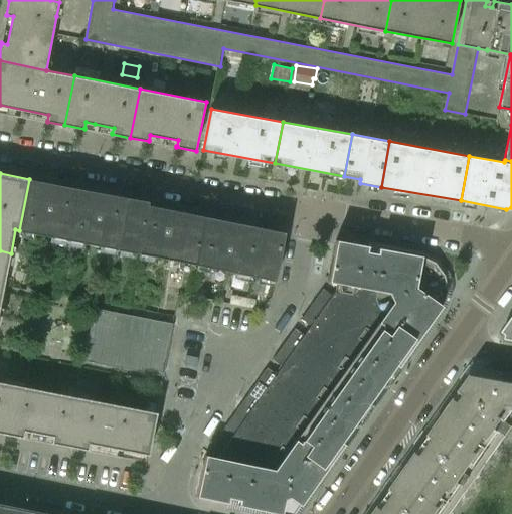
[(69,186),(29,179),(19,230),(59,237),(69,186)]
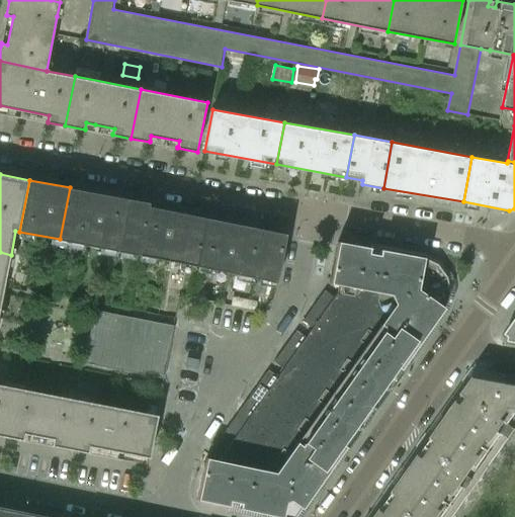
[(109,195),(70,187),(60,239),(99,247),(109,195)]
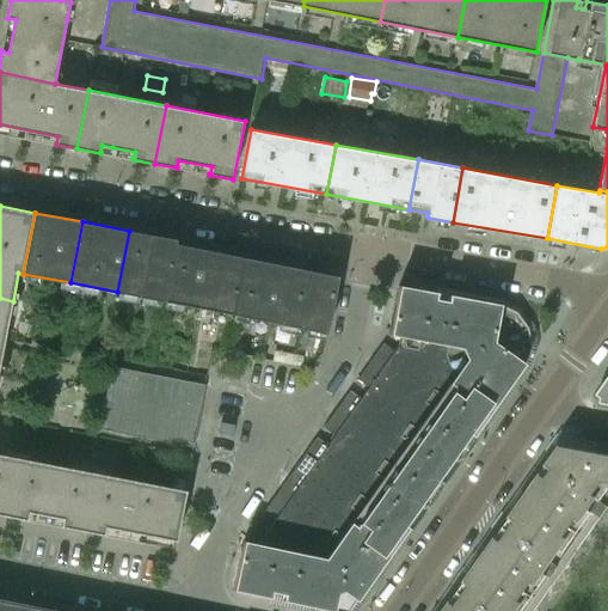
[(177,239),(129,231),(117,292),(165,301),(177,244),(176,243),(177,239)]
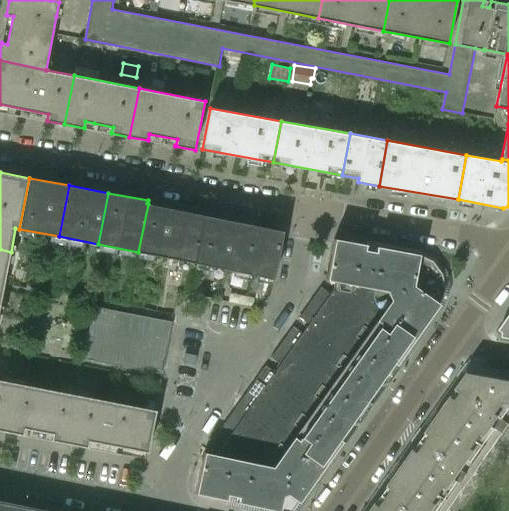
[(192,212),(148,204),(138,252),(183,261),(192,212)]
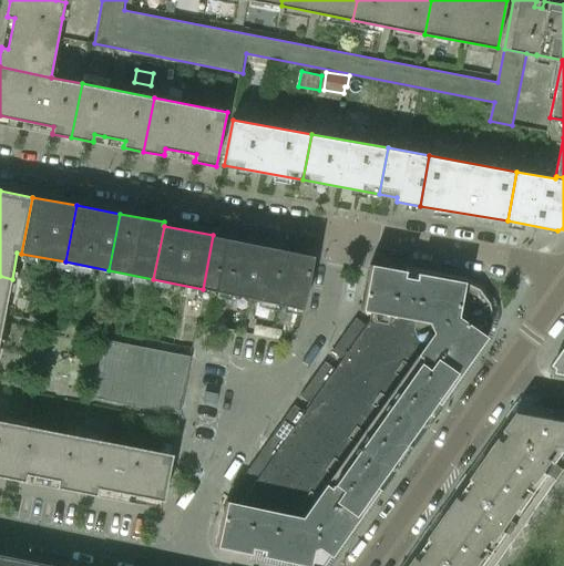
[(258,244),(213,235),(203,289),(248,298),(258,244)]
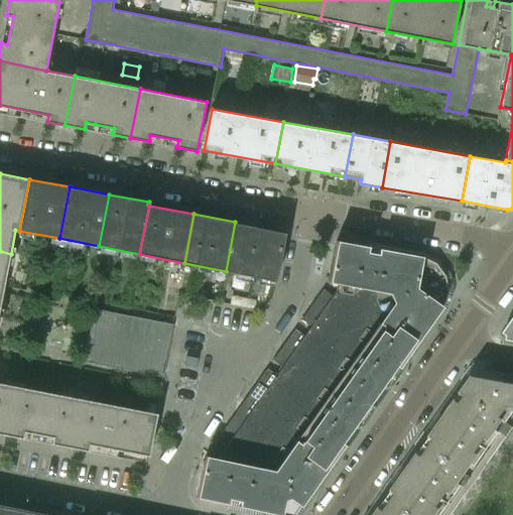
[(285,232),(235,222),(226,271),(276,281),(285,232)]
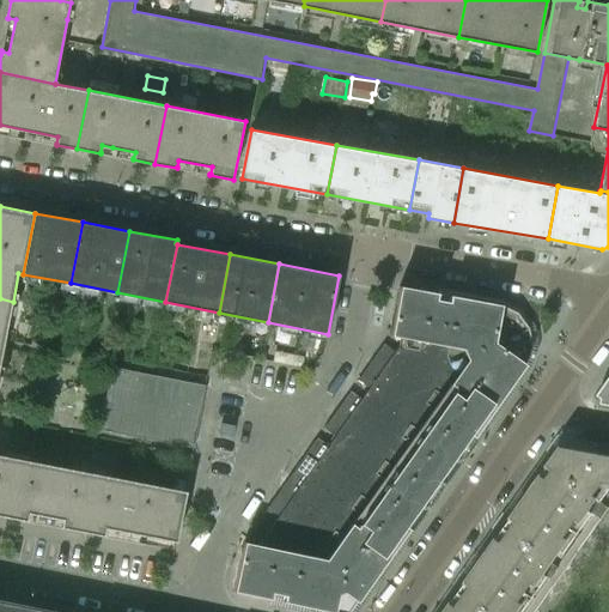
[(469,350),(495,303),(451,295),(450,301),(438,300),(439,292),(401,285),(393,335),(402,337),(469,350)]
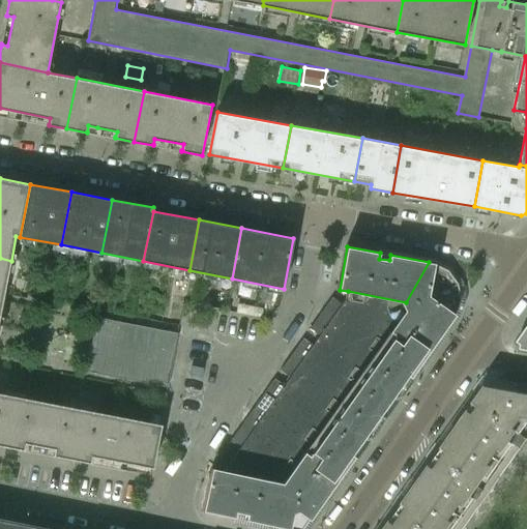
[(0,318),(11,261),(0,258),(0,318)]
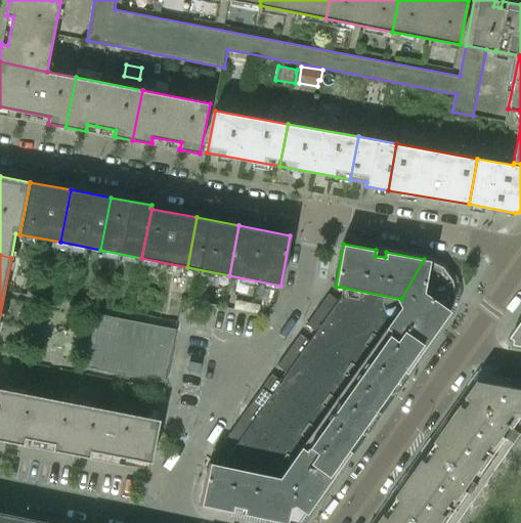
[(314,504),(450,310),(457,296),(453,279),(444,266),(430,260),(424,259),(401,299),(344,288),(343,296),(340,300),(331,293),(308,323),(317,331),(311,340),(302,334),(279,365),(289,372),(283,380),(273,374),(252,404),(261,411),(235,447),(305,497),(314,504)]
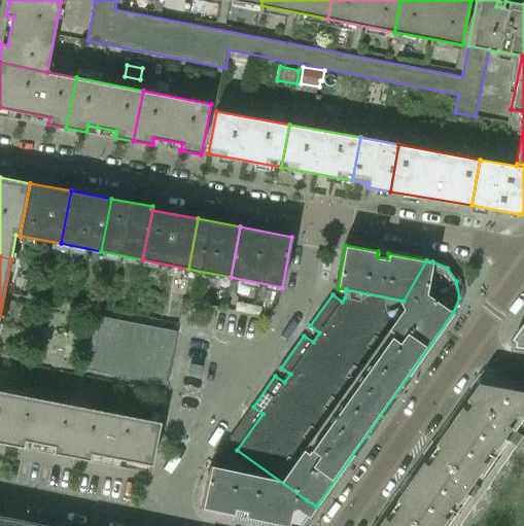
[(198,292),(196,301),(204,303),(209,304),(211,294),(198,292)]
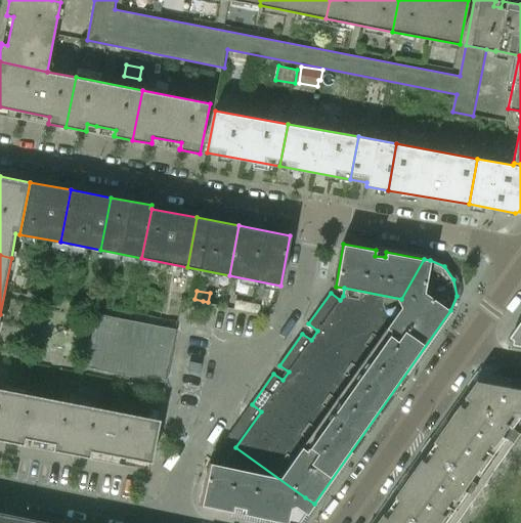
[(237,299),(235,307),(260,312),(262,304),(237,299)]
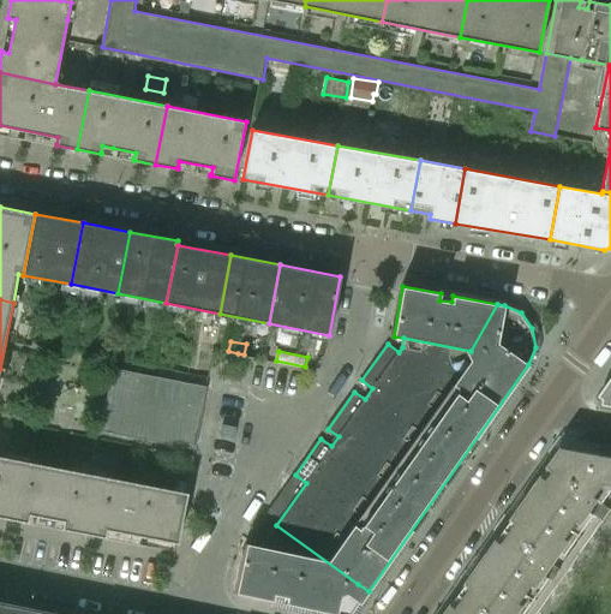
[(209,386),(114,368),(102,430),(197,448),(209,386)]
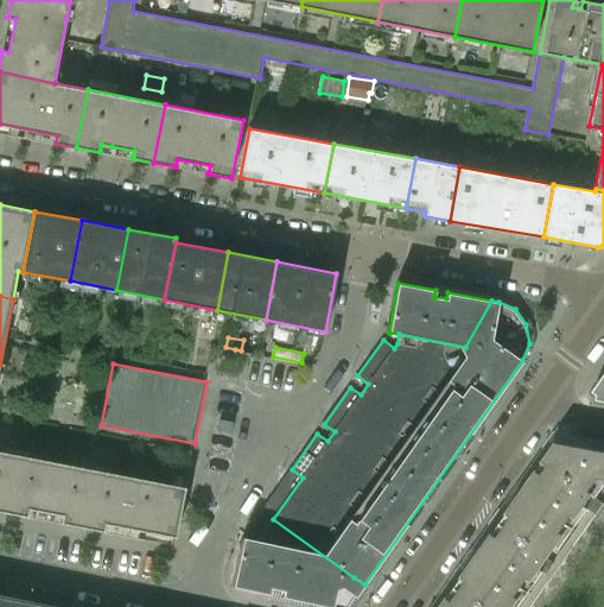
[(533,606),(603,506),(603,449),(561,442),(444,606),(533,606)]
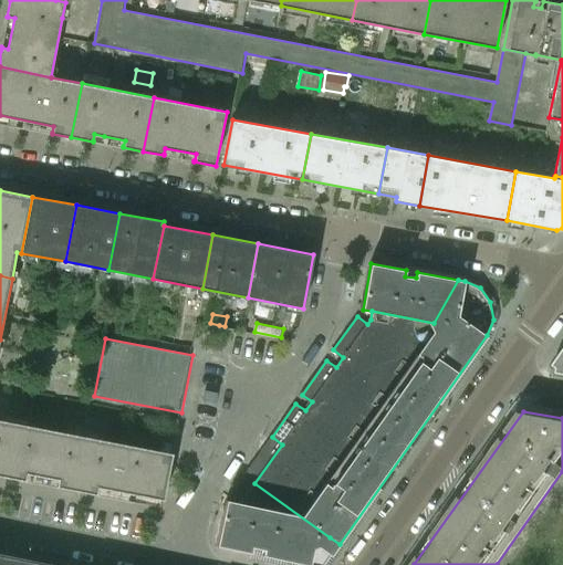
[(0,474),(6,477),(17,422),(0,419),(0,474)]
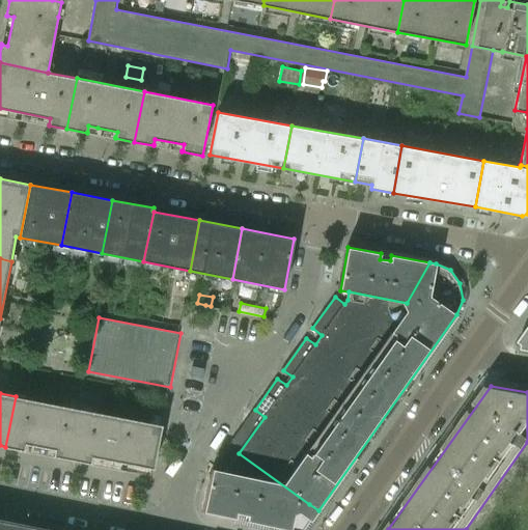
[(83,410),(16,396),(5,447),(25,451),(26,444),(35,446),(55,449),(53,456),(73,461),(83,410)]
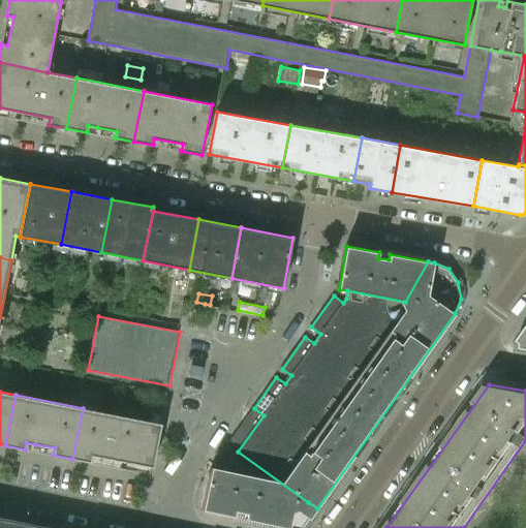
[(162,424),(83,408),(72,459),(91,462),(92,455),(153,467),(162,424)]
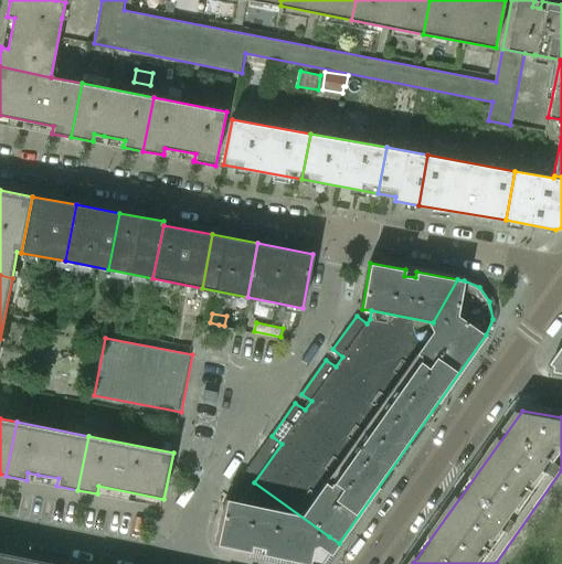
[(282,444),(272,436),(226,499),(218,544),(252,551),(253,545),(264,547),(263,553),(313,563),(324,563),(339,543),(329,536),(254,482),(282,444)]
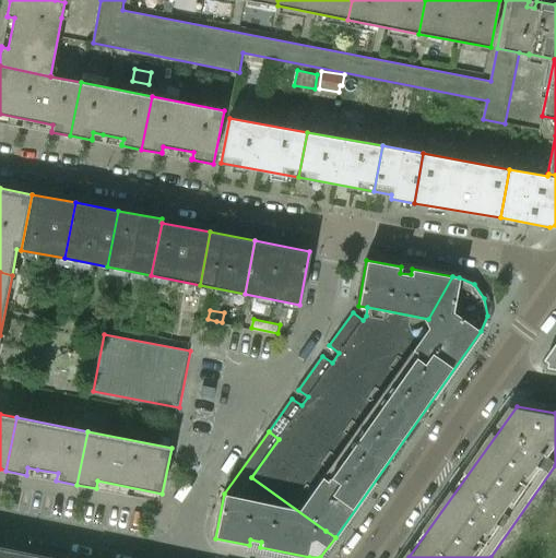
[(56,557),(0,546),(0,557),(56,557)]
